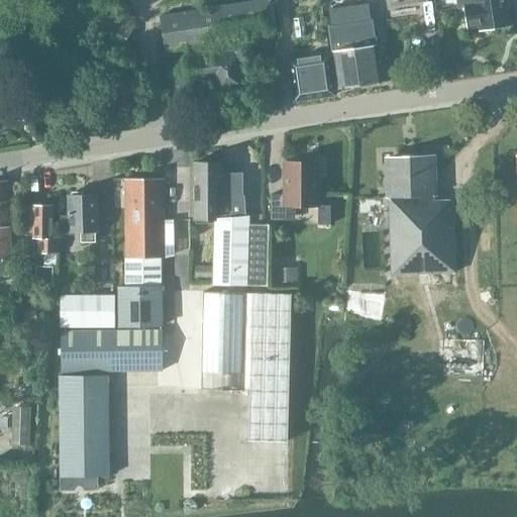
[(207,0),(209,6),(161,14),(167,52),(188,47),(207,43),(208,45),(279,33),(272,0),(244,0),(228,3),(227,0),(207,0)]
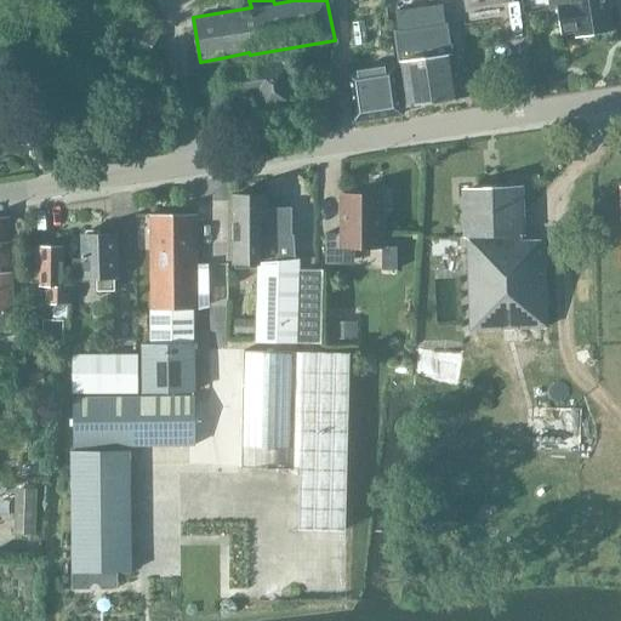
[(550,0),(552,10),(559,9),(563,33),(577,30),(579,35),(611,30),(607,1),(611,0),(550,0)]
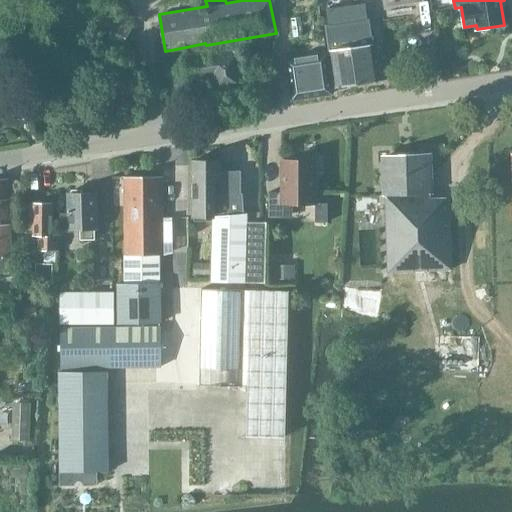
[(365,4),(327,10),(330,26),(328,26),(331,50),(330,51),(336,88),(378,82),(373,45),(372,45),(368,20),(367,21),(365,4)]
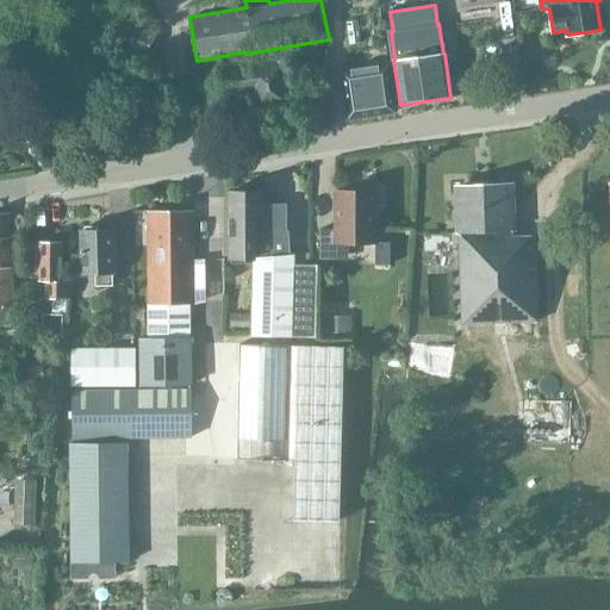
[(224,69),(221,69),(225,97),(251,92),(254,111),(292,105),(285,60),(247,66),(246,54),(244,51),(222,56),(224,69)]
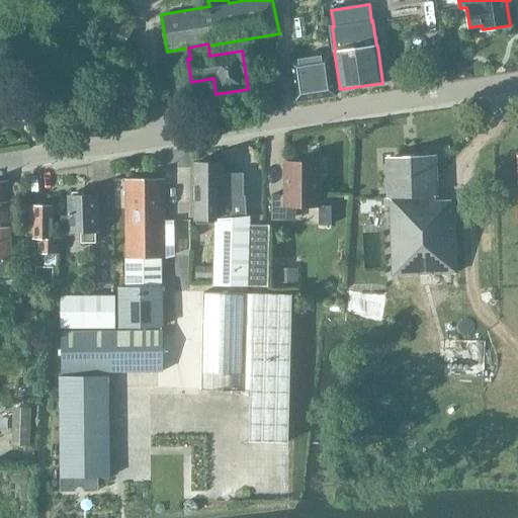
[(290,62),(296,101),(336,95),(333,70),(332,71),(330,57),(290,62)]
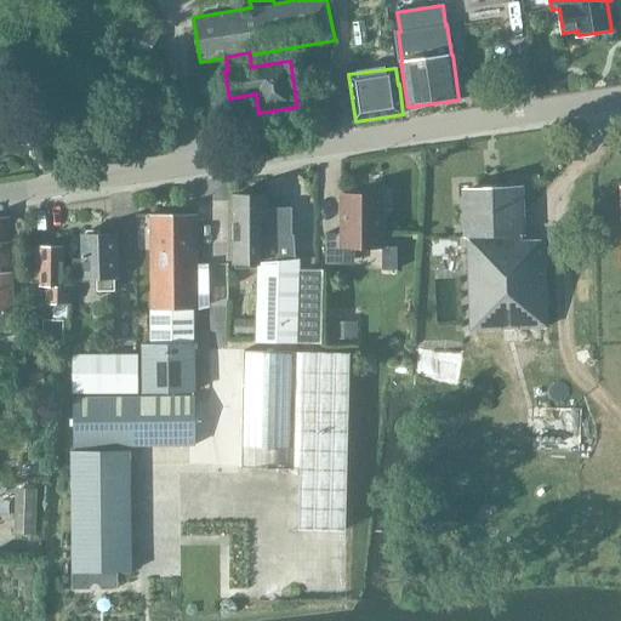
[(520,189),(466,192),(467,238),(471,332),(548,329),(545,240),(523,241),(520,189)]
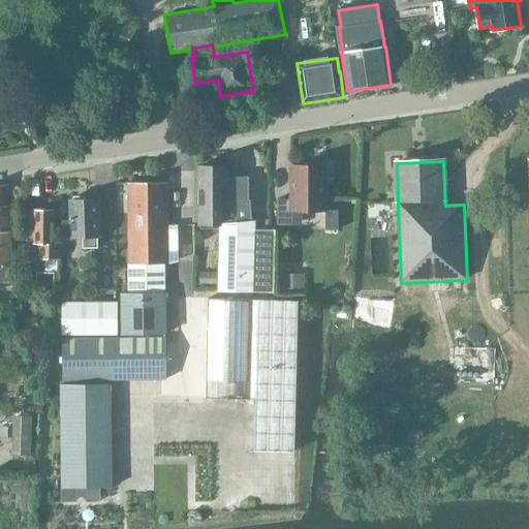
[(278,225),(292,225),(292,211),(327,211),(327,165),(292,165),(291,198),(278,198),(278,225)]
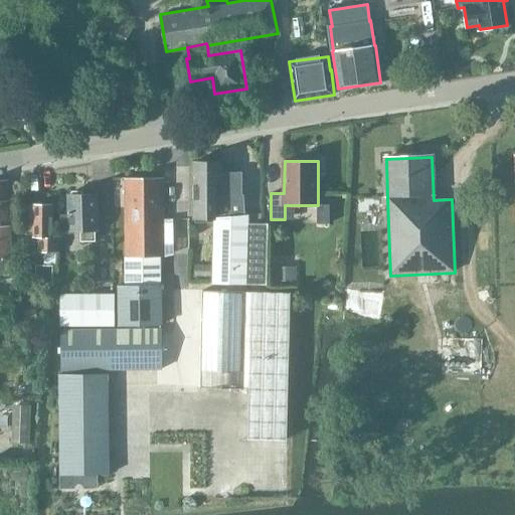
[(194,221),(213,222),(212,283),(267,285),(269,223),(248,222),(248,215),(244,214),(243,195),(242,195),(242,172),(221,172),(221,162),(193,162),(194,219),(194,221)]
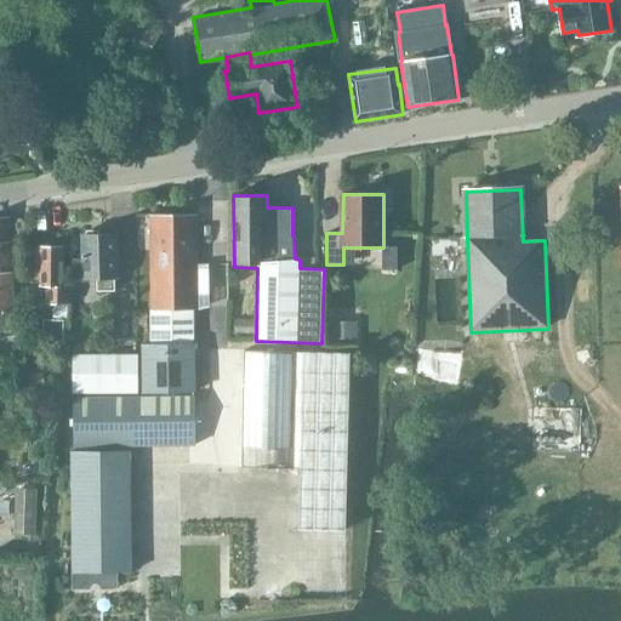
[(149,217),(151,273),(151,343),(142,343),(142,391),(193,389),(193,346),(191,346),(191,311),(199,309),(198,216),(149,217)]
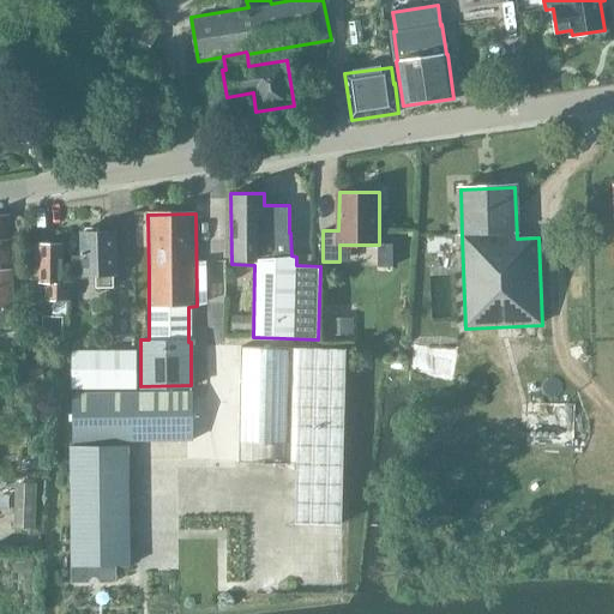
[(0,327),(5,329),(5,312),(12,312),(12,215),(0,215),(0,327)]
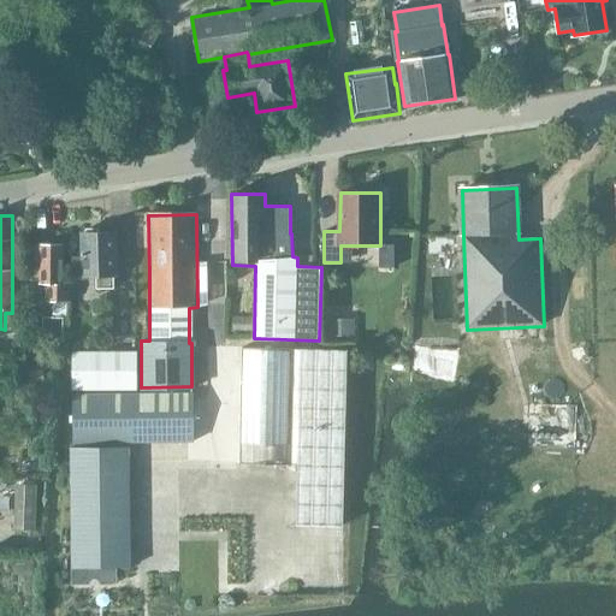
[(81,258),(70,258),(70,277),(99,276),(99,289),(114,289),(114,276),(117,276),(117,234),(102,235),(100,232),(88,232),(86,235),(81,235),(81,258)]
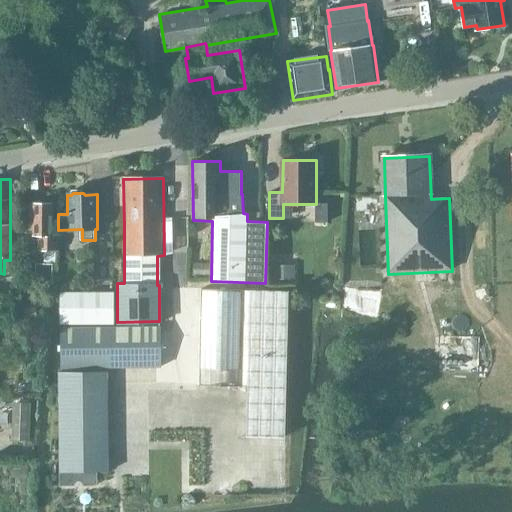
[(180,246),(180,202),(164,202),(165,246),(180,246)]
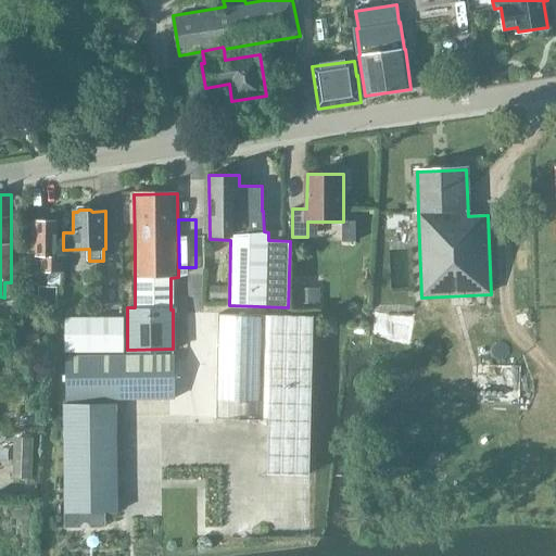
[(62,272),(62,268),(62,260),(57,258),(58,223),(36,222),(35,257),(42,257),(41,272),(62,272)]
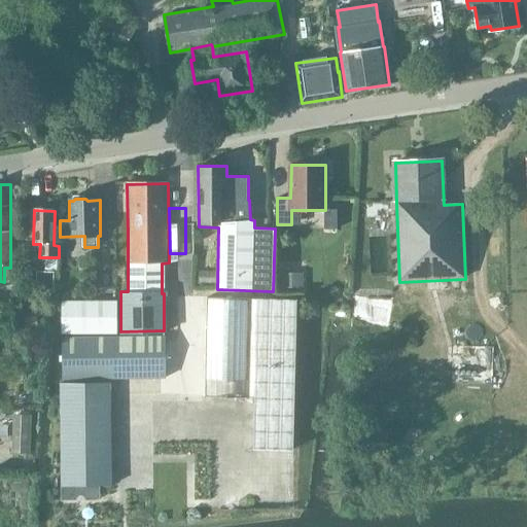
[(205,395),(254,396),(253,450),(293,451),(297,300),(208,296),(205,395)]
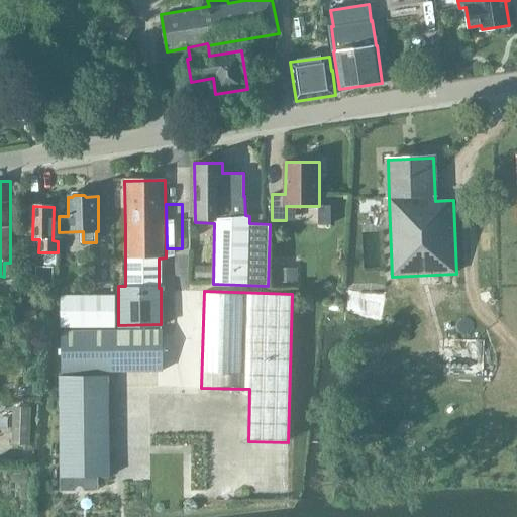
[(61,295),(61,328),(115,328),(115,295),(61,295)]
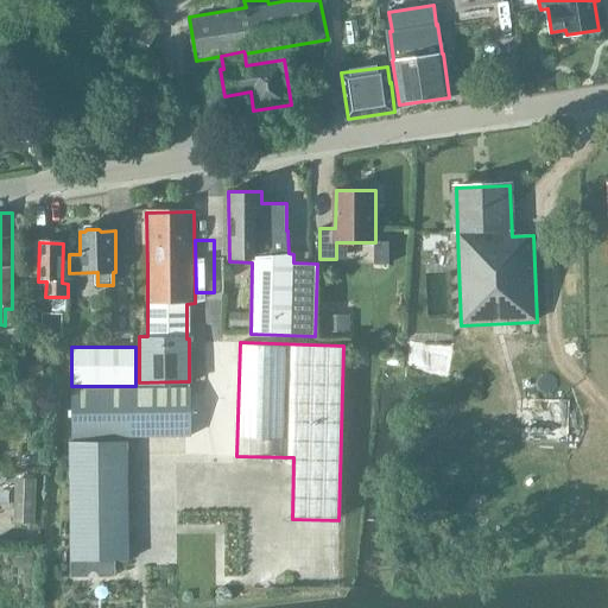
[(27,377),(43,378),(43,366),(29,365),(27,377)]
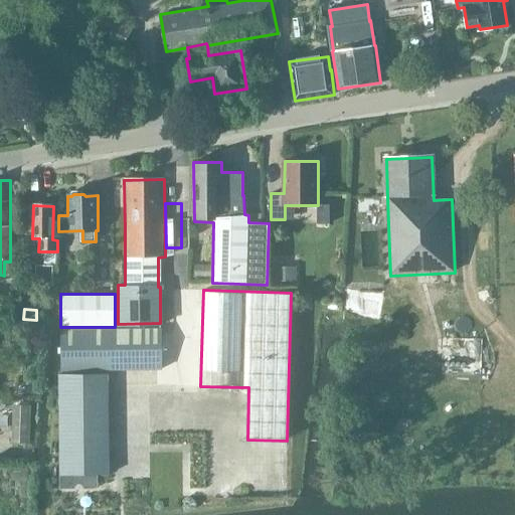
[(395,322),(380,321),(379,336),(394,337),(395,322)]
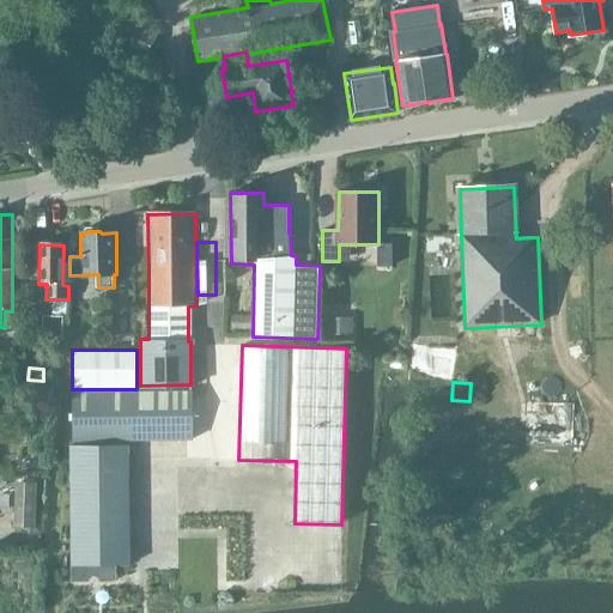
[(72,439),(71,439),(71,444),(71,473),(128,473),(127,441),(194,439),(193,390),(73,392),(72,439)]
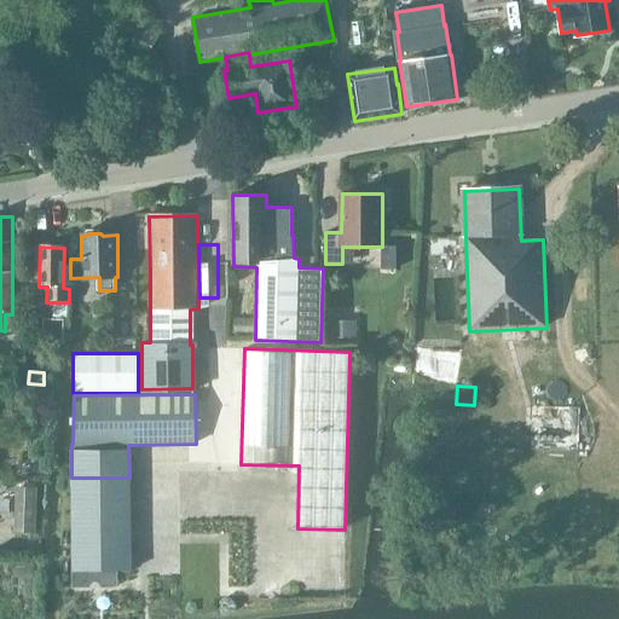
[(13,493),(11,527),(29,528),(30,495),(13,493)]
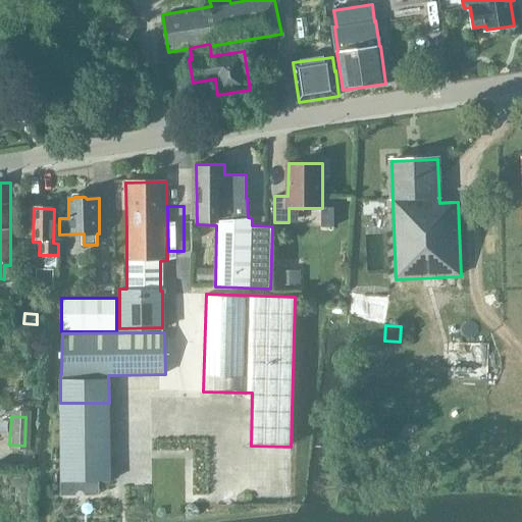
[(237,448),(239,479),(227,479),(227,496),(257,494),(255,447),(237,448)]
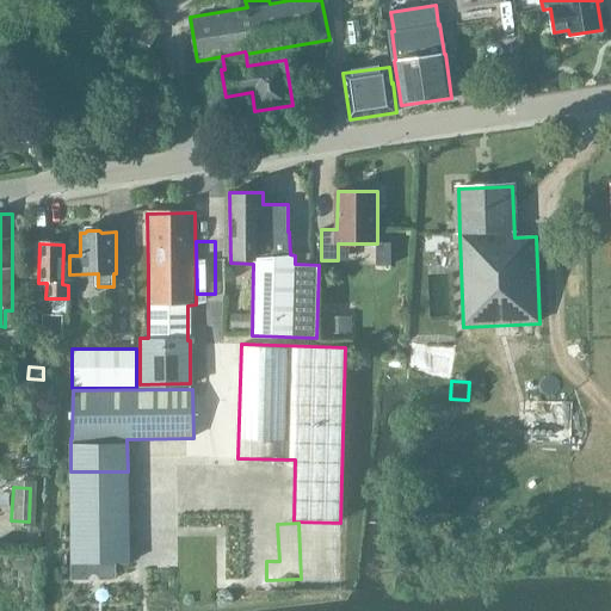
[(218,580),(246,578),(245,559),(217,561),(218,580)]
